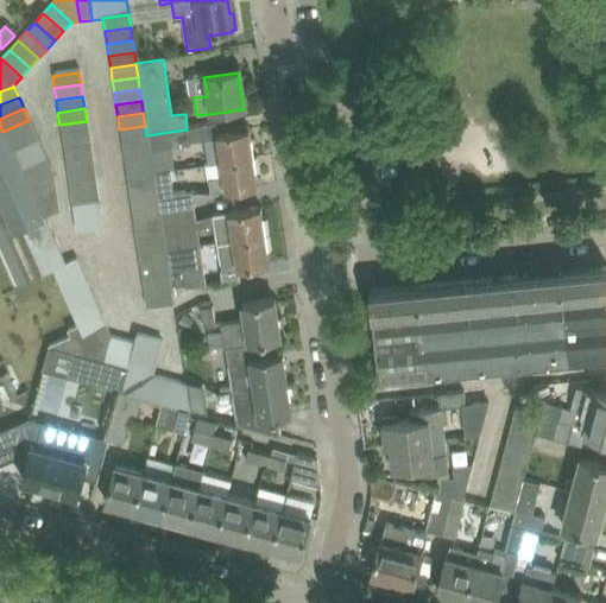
[(33,132),(29,120),(2,132),(7,144),(33,132)]
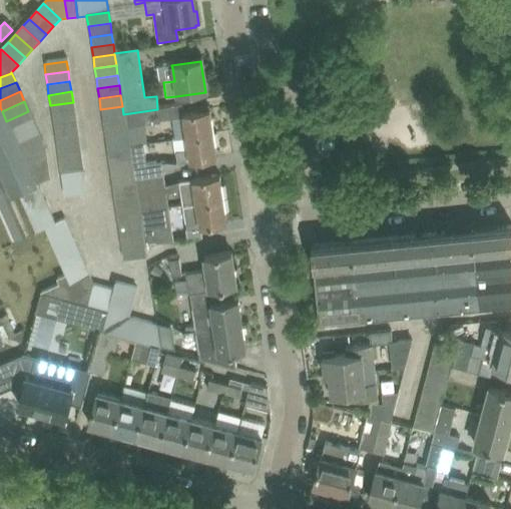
[(74,112),(73,102),(50,105),(52,115),(74,112)]
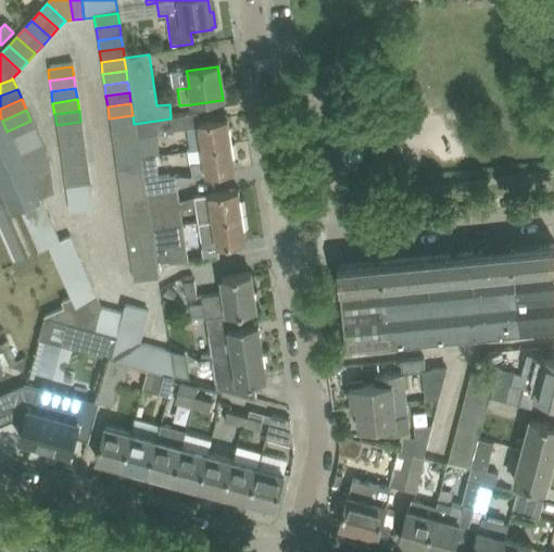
[(134,126),(134,124),(133,115),(109,118),(111,129),(134,126)]
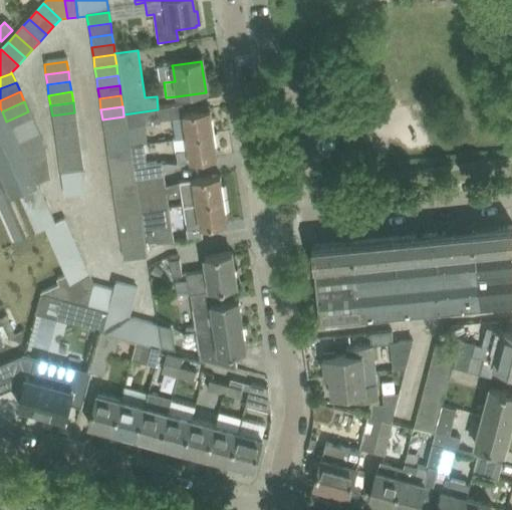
[(10,132),(6,121),(2,111),(0,107),(0,179),(10,201),(18,197),(36,190),(35,187),(23,161),(19,152),(15,142),(10,132)]
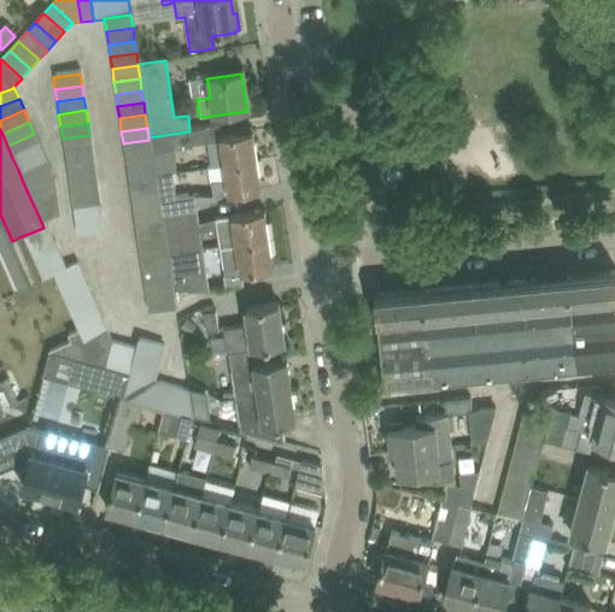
[(189,131),(148,137),(148,140),(151,152),(151,156),(171,152),(193,149),(189,131)]
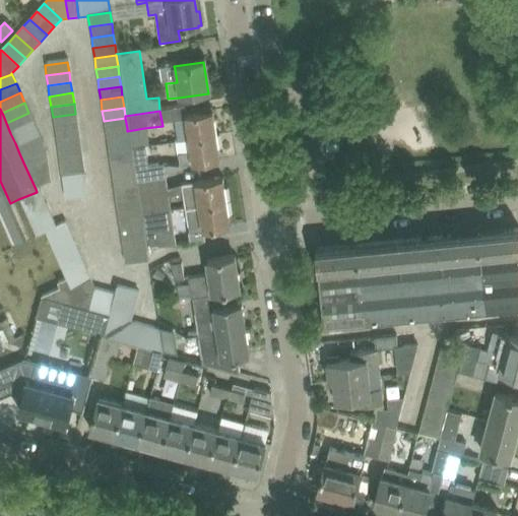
[(34,123),(28,113),(6,123),(10,133),(34,123)]
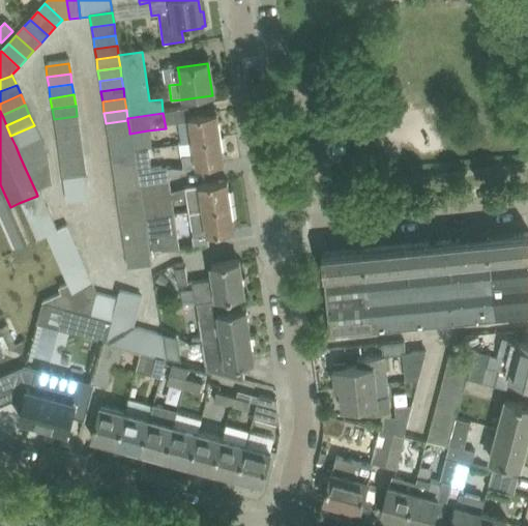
[(187,122),(176,124),(180,145),(191,143),(218,140),(215,115),(187,119),(187,122)]
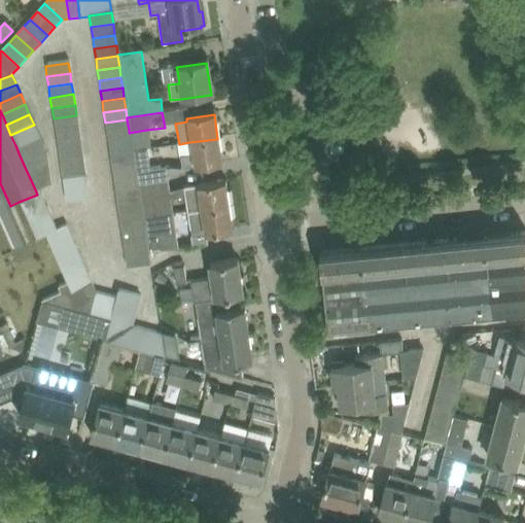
[(78,126),(76,115),(54,118),(55,130),(78,126)]
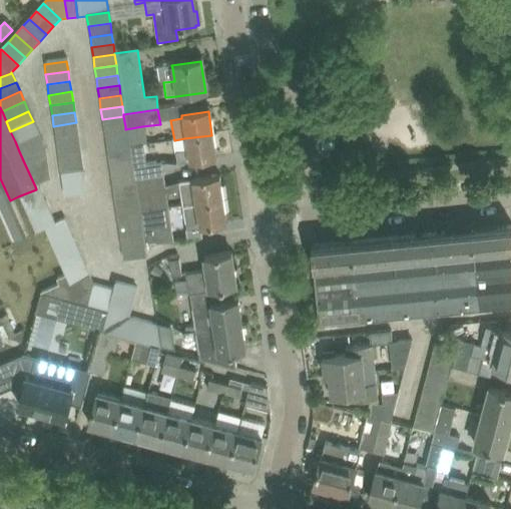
[(125,126),(123,116),(102,119),(103,129),(125,126)]
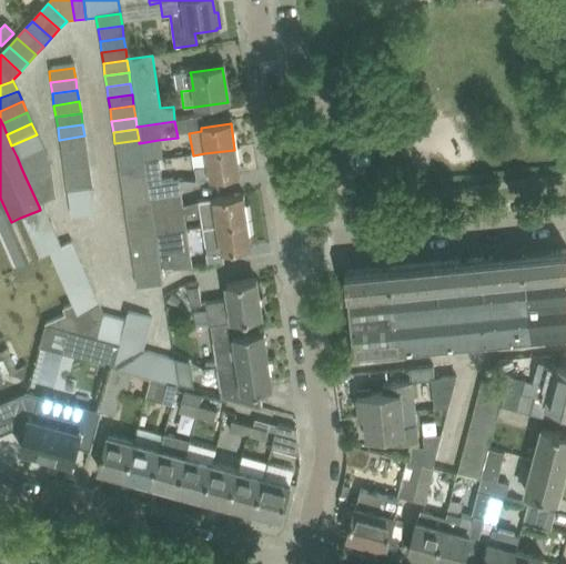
[(41,145),(37,134),(11,145),(17,157),(41,145)]
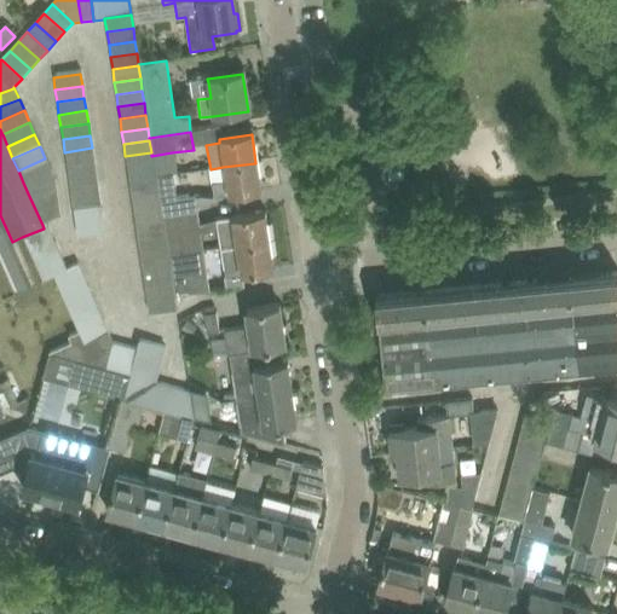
[(93,160),(92,148),(64,152),(67,164),(93,160)]
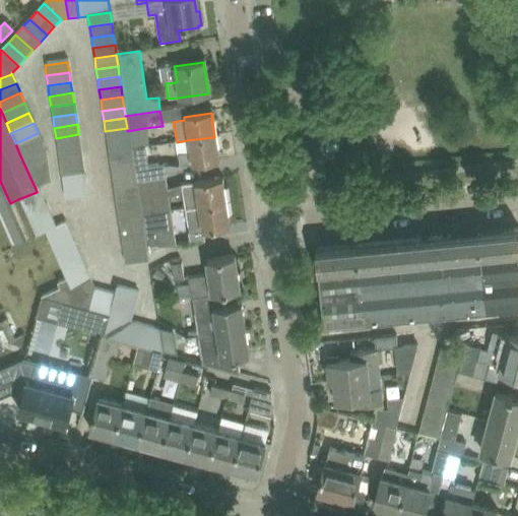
[(127,131),(127,128),(105,131),(107,142),(129,139),(127,131)]
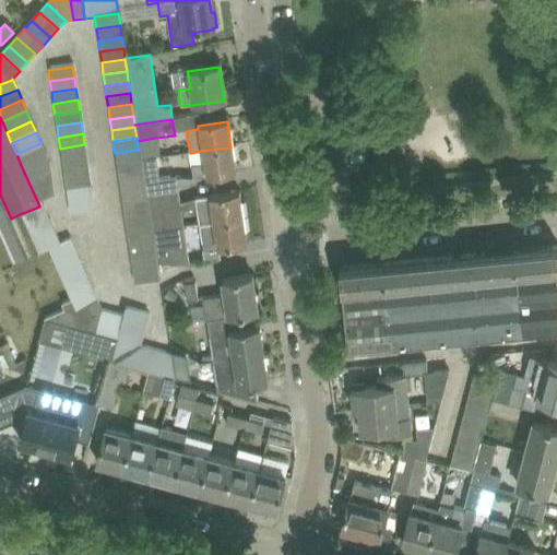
[(45,154),(40,143),(16,154),(21,165),(45,154)]
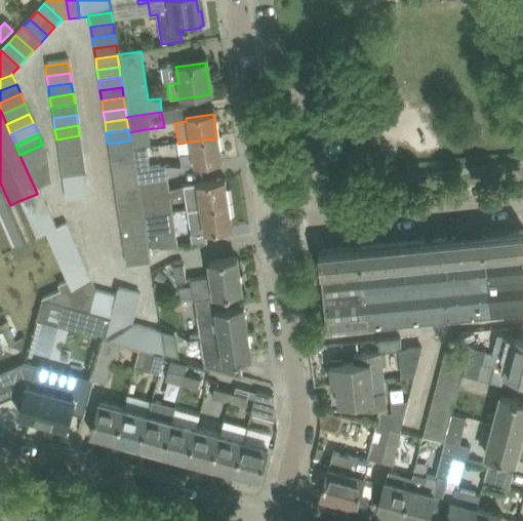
[(81,147),(79,135),(56,139),(57,150),(81,147)]
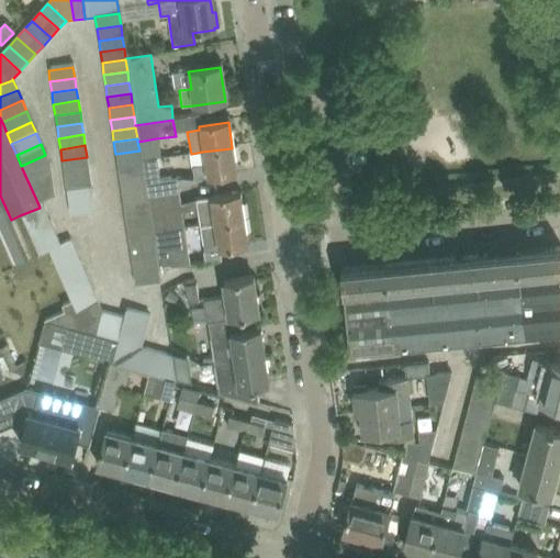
[(204,165),(191,167),(193,180),(205,178),(206,179),(236,175),(232,148),(202,152),(204,165)]
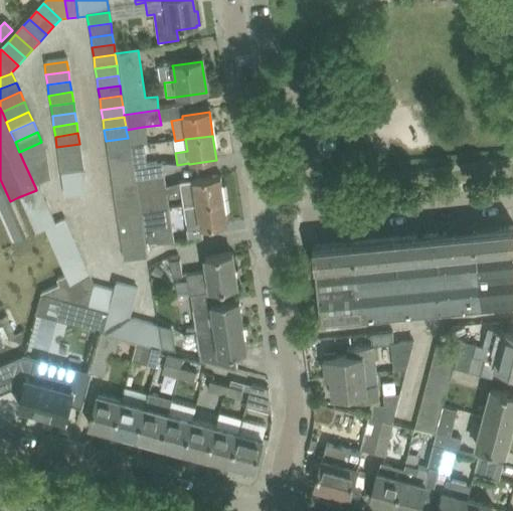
[(129,148),(128,138),(106,141),(107,151),(129,148)]
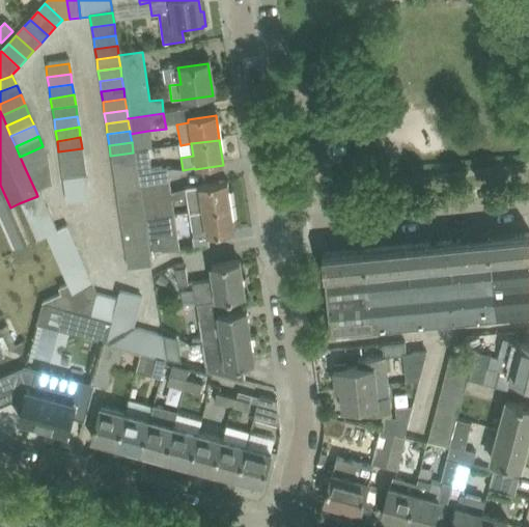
[(24,166),(47,156),(43,146),(20,157),(24,166)]
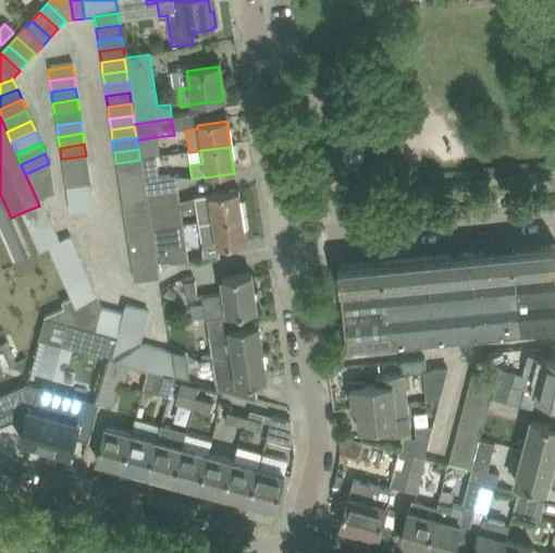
[(87,167),(86,156),(61,159),(63,170),(87,167)]
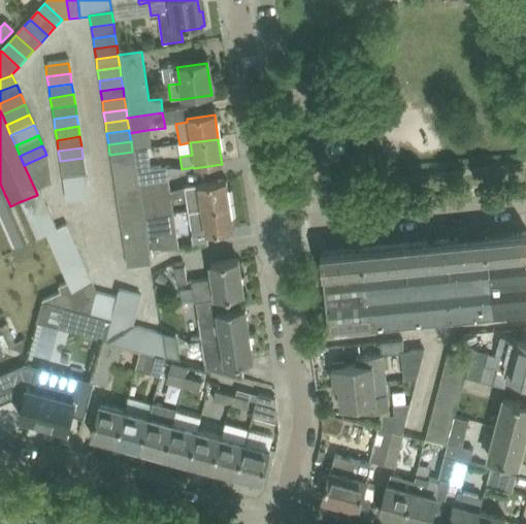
[(148,150),(142,150),(132,152),(134,162),(135,172),(137,184),(137,186),(167,181),(165,167),(151,170),(148,150)]
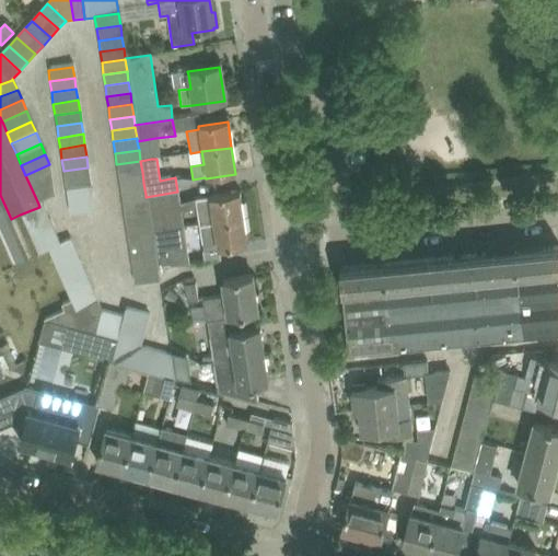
[(142,172),(140,161),(116,164),(118,175),(142,172)]
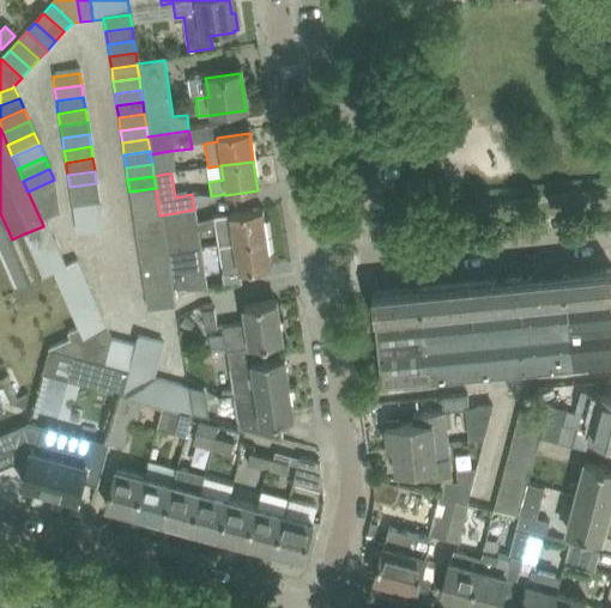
[(59,214),(54,180),(28,192),(42,223),(43,226),(47,224),(46,220),(59,214)]
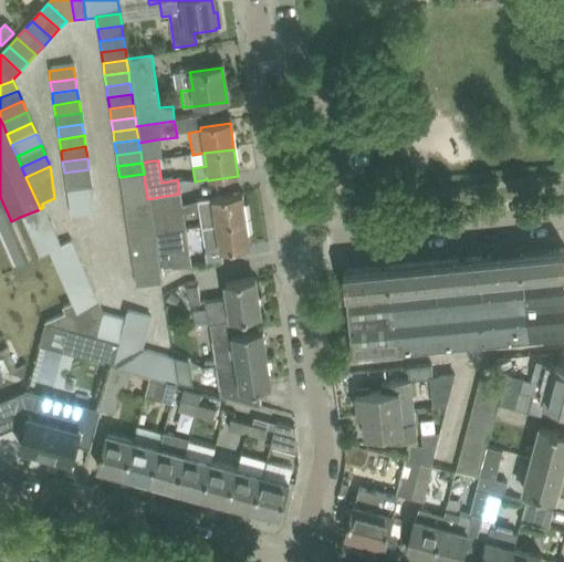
[(91,180),(89,169),(64,173),(65,185),(91,180)]
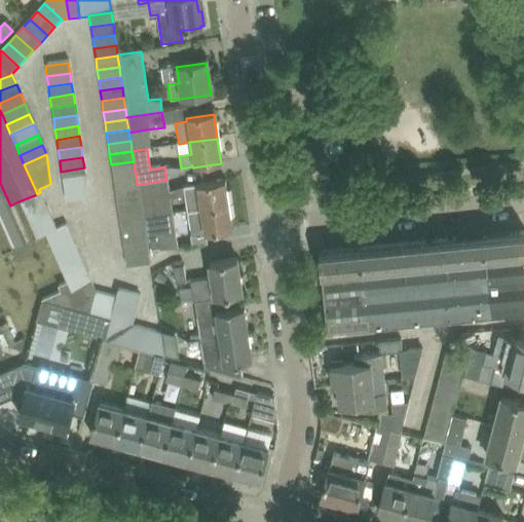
[(135,172),(134,161),(111,164),(112,175),(135,172)]
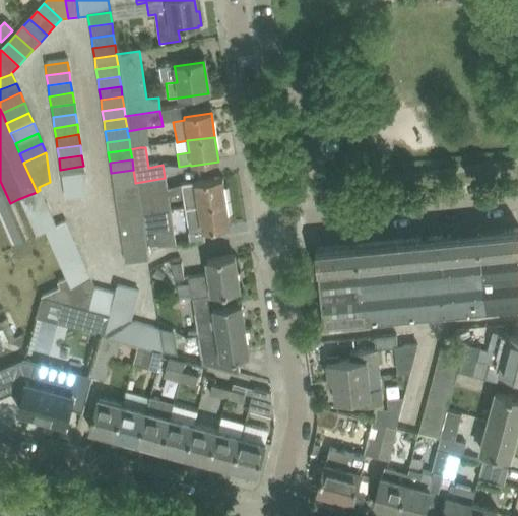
[(84,177),(83,166),(60,170),(62,180),(73,178),(84,177)]
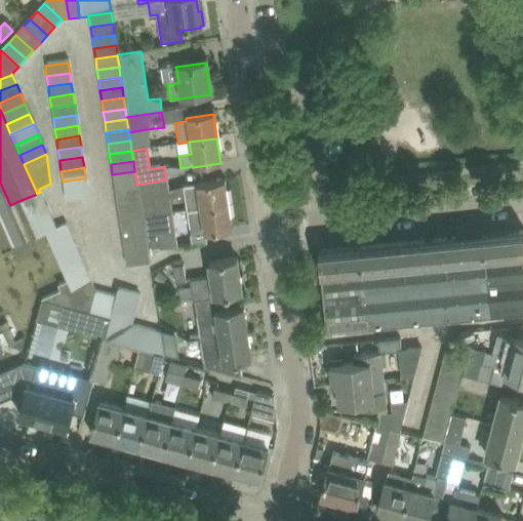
[(136,183),(134,171),(112,174),(114,186),(136,183)]
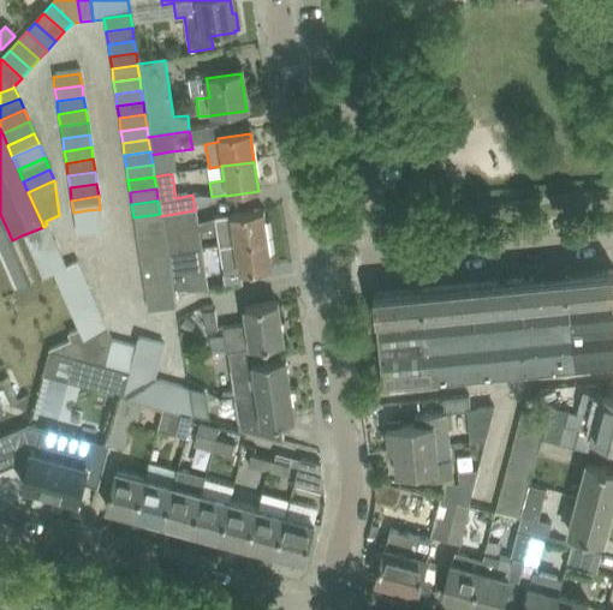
[(105,233),(100,209),(87,210),(90,235),(105,233)]
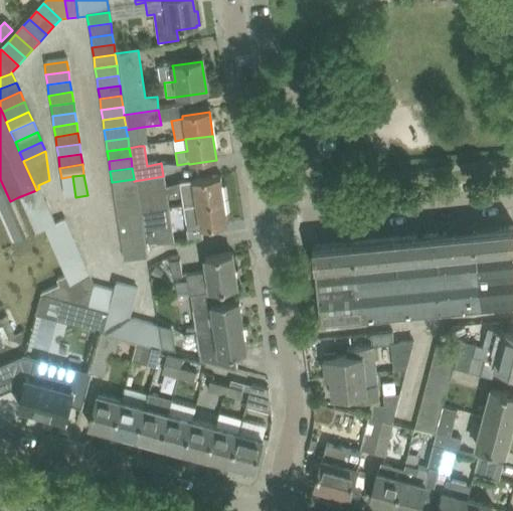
[(75,197),(72,176),(61,178),(64,199),(75,197)]
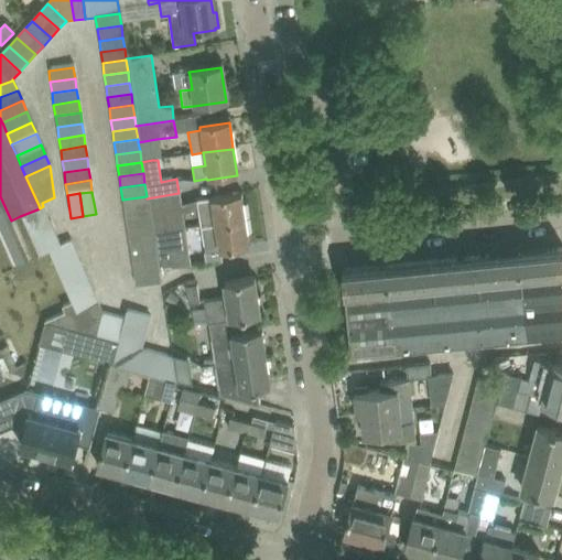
[(179,193),(147,198),(148,207),(150,218),(151,230),(152,235),(184,229),(181,206),(179,193)]
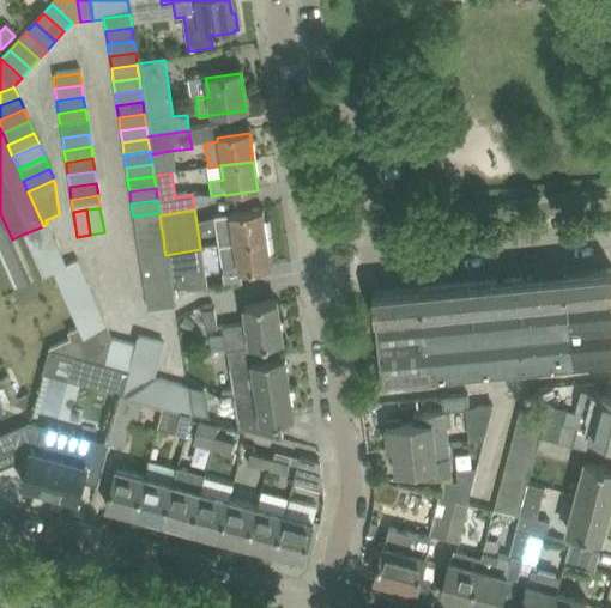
[(228,216),(215,218),(218,247),(265,241),(261,211),(228,216)]
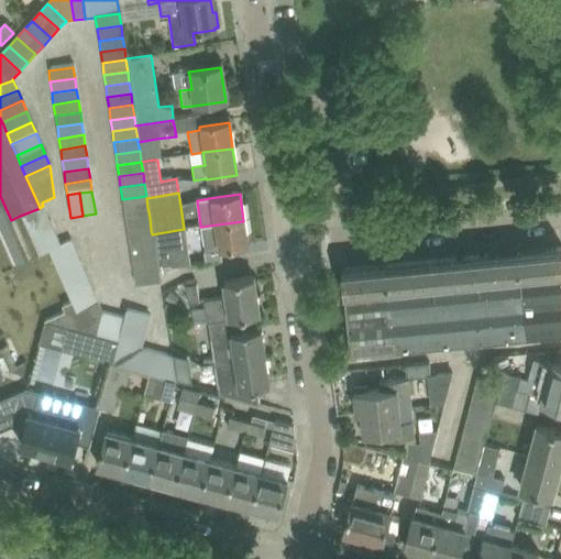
[(147,207),(146,198),(146,196),(122,199),(124,210),(147,207)]
